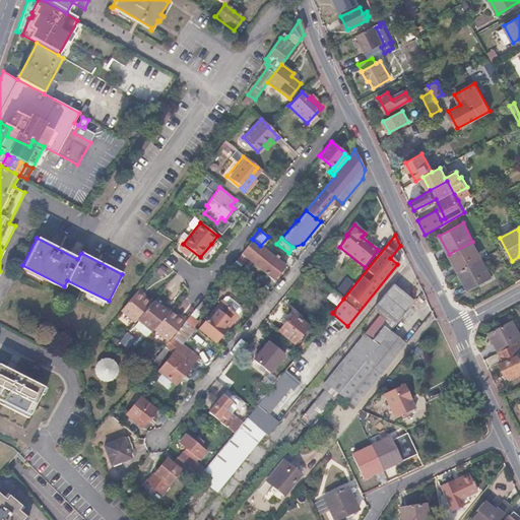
[(260,246),(253,240),(237,260),(241,263),(246,259),(272,280),(284,265),(260,246)]
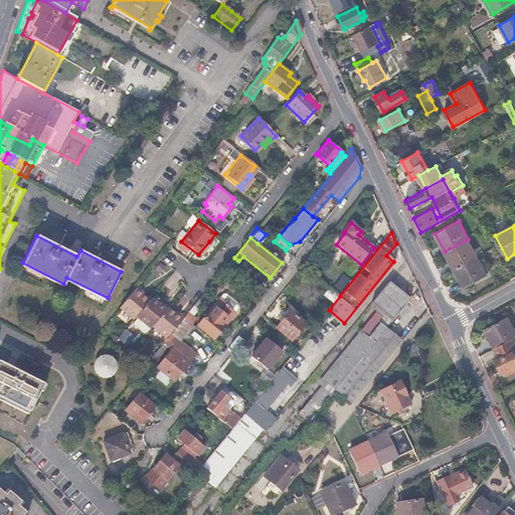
[(445,251),(455,269),(478,256),(468,239),(445,251)]
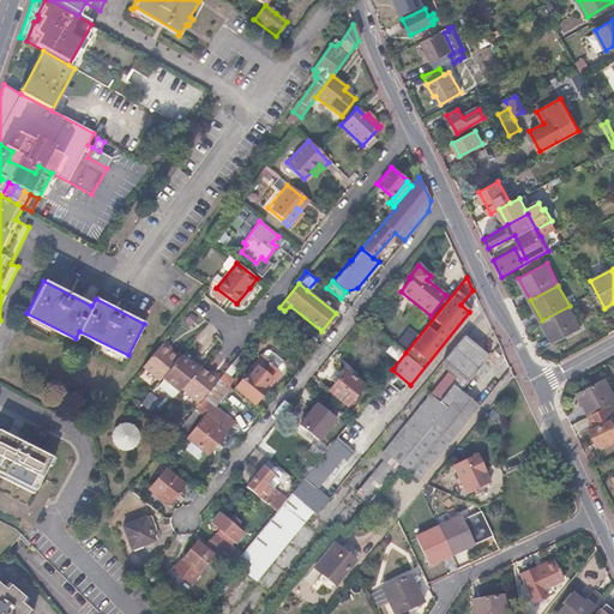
[(253,290),(250,288),(236,304),(240,307),(253,290)]
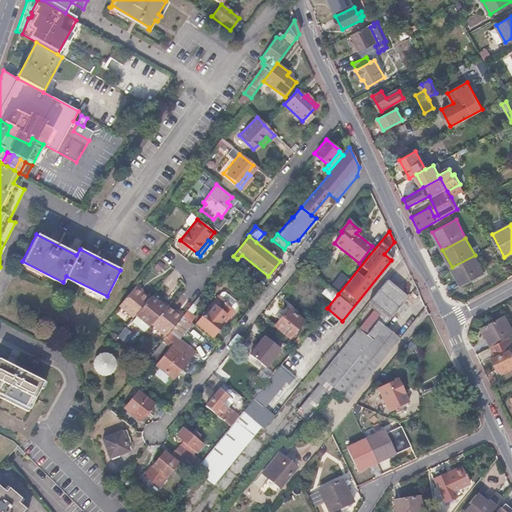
[(475,255),(452,267),(462,285),(484,273),(475,255)]
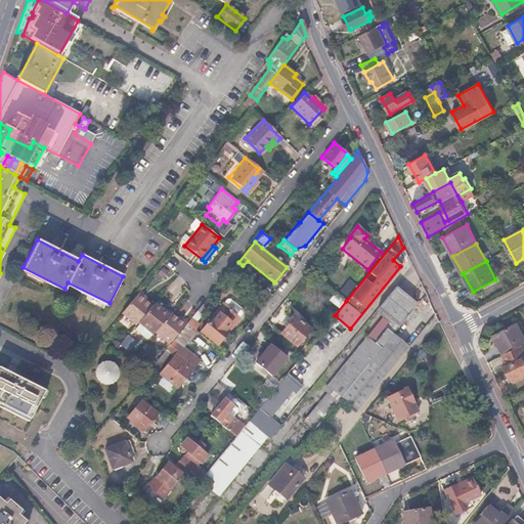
[(394,287),(377,308),(386,315),(391,320),(398,325),(416,305),(394,287)]
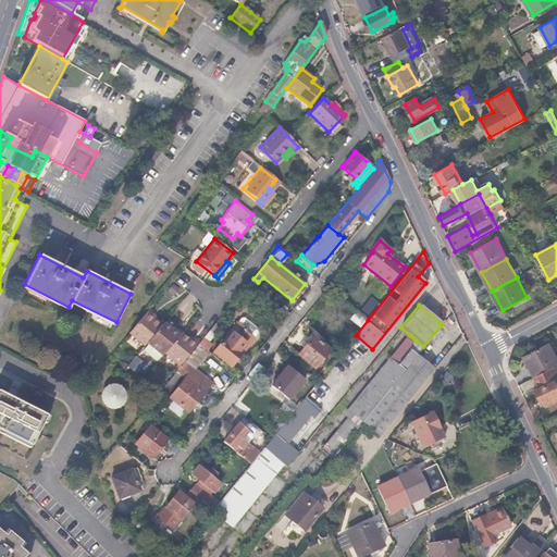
[(150,306),(130,332),(145,345),(147,343),(162,324),(153,317),(150,314),(152,311),(153,309),(150,306)]
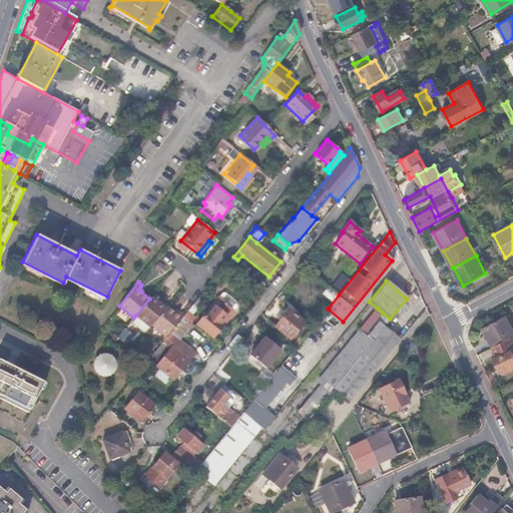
[(221,294),(217,298),(225,304),(224,306),(231,312),(236,306),(236,303),(223,293),(221,294)]
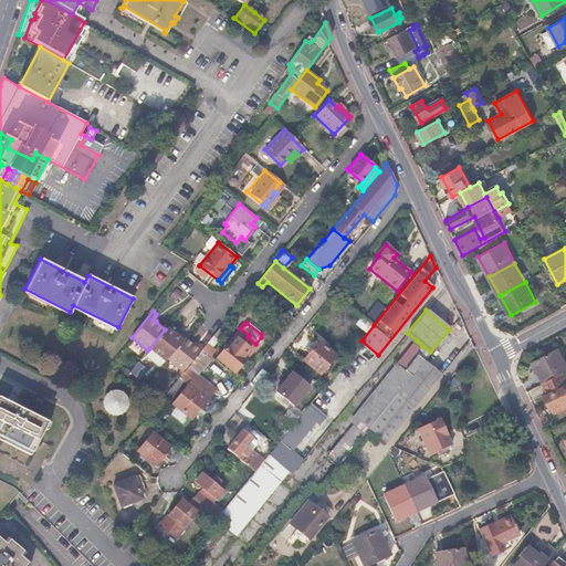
[(149,348),(166,362),(168,359),(186,337),(188,335),(185,333),(182,335),(180,337),(177,334),(167,326),(165,329),(149,348)]
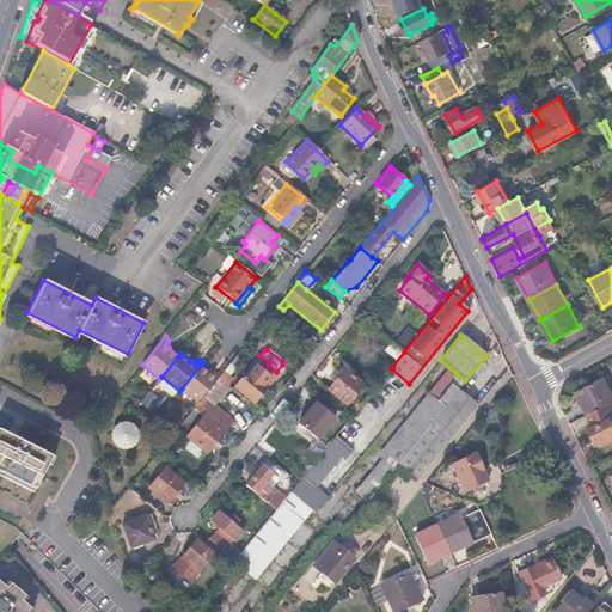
[(259,355),(233,387),(252,403),(277,372),(276,372),(268,365),(269,362),(259,355)]
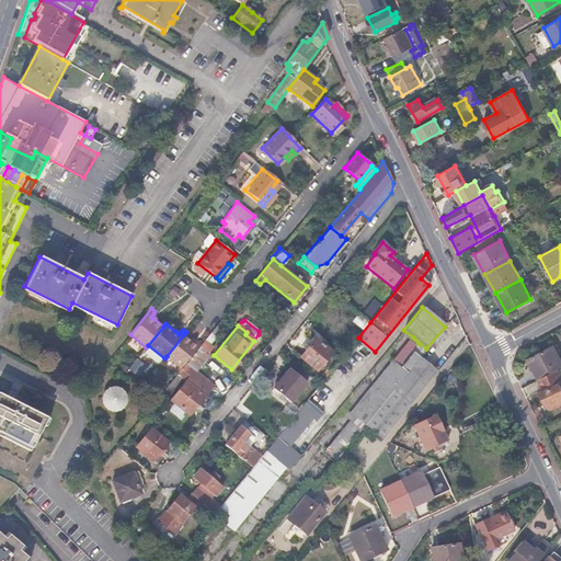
[(210,333),(205,341),(210,345),(216,338),(210,333)]
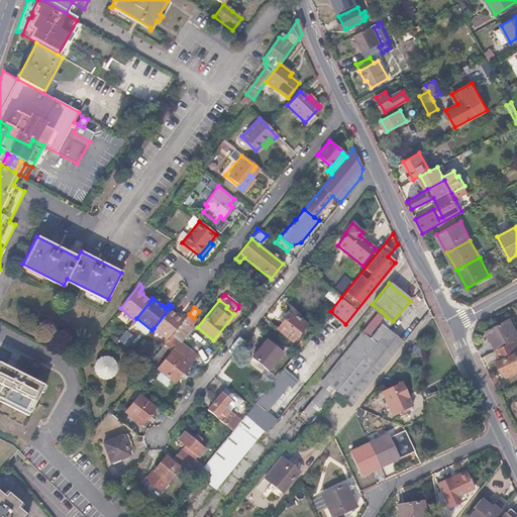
[(172,335),(184,319),(188,315),(185,313),(183,315),(181,317),(178,315),(170,308),(153,328),(168,339),(172,335)]
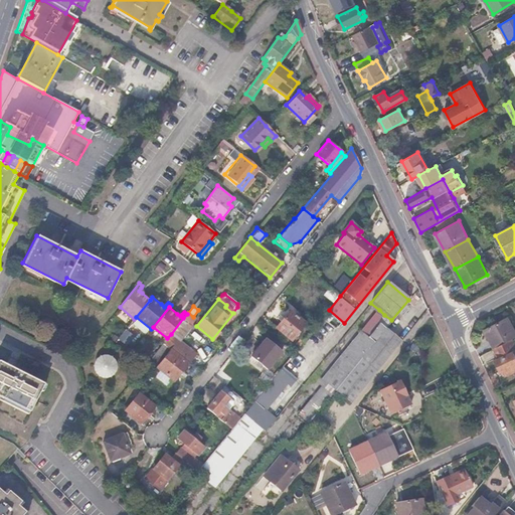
[(379,310),(360,333),(366,337),(378,322),(384,315),(379,310)]
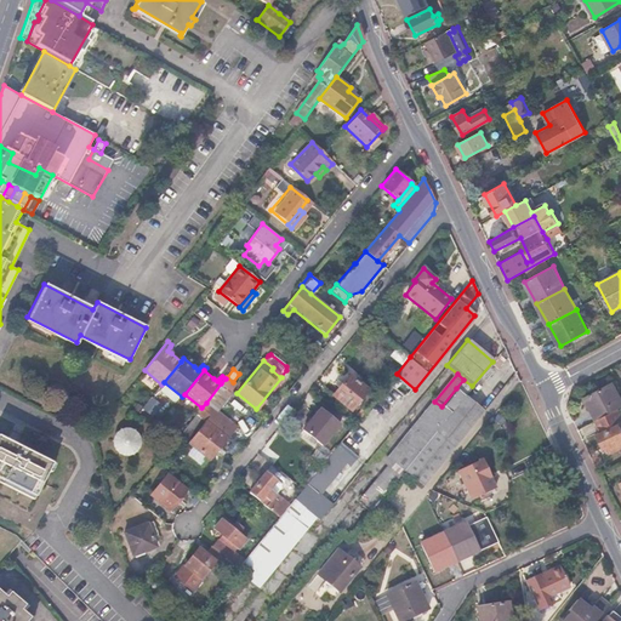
[(351,411),(368,391),(349,375),(332,396),(351,411)]
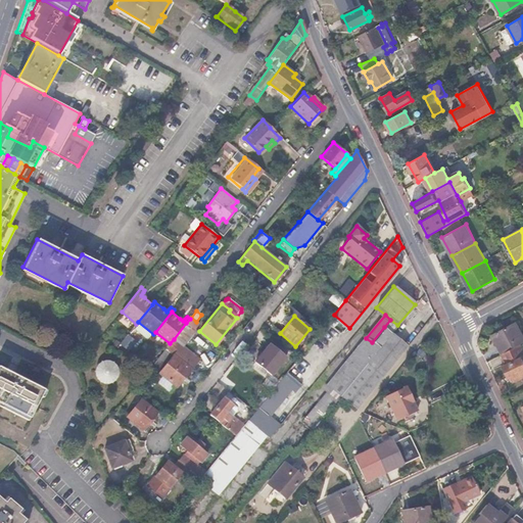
[(196,322),(191,318),(190,319),(186,323),(194,330),(199,324),(196,322)]
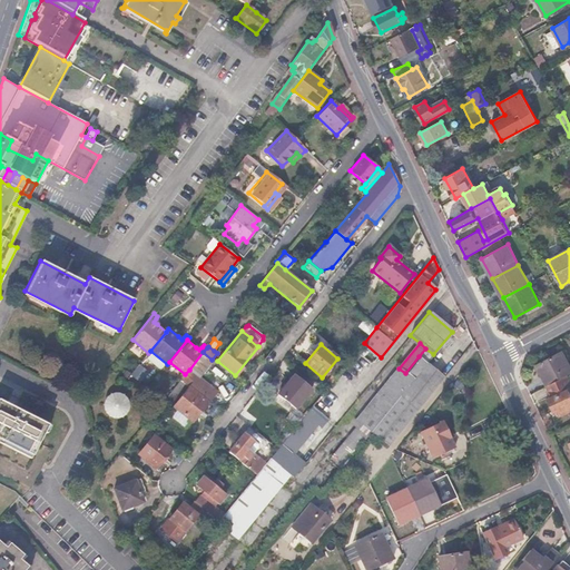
[(537,364),(547,385),(550,384),(569,375),(569,374),(569,367),(562,351),(537,364)]
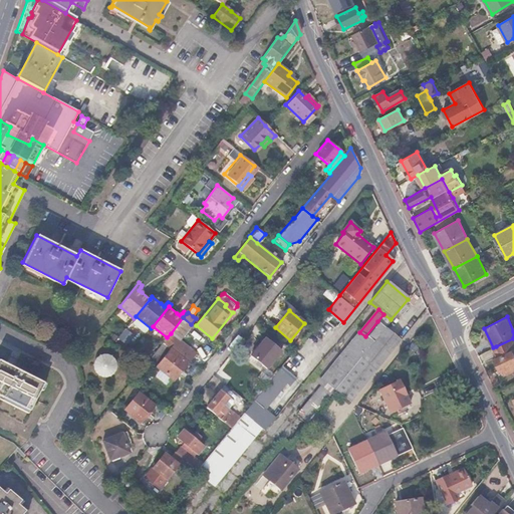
[(183,317),(171,333),(177,338),(181,332),(184,335),(192,325),(191,324),(183,317)]
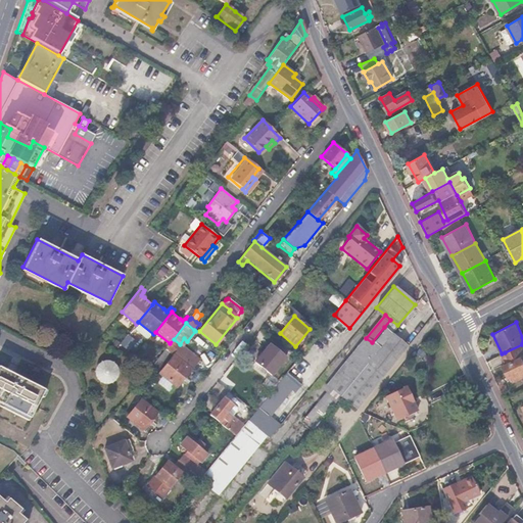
[(372,342),(379,348),(391,333),(384,327),(372,342)]
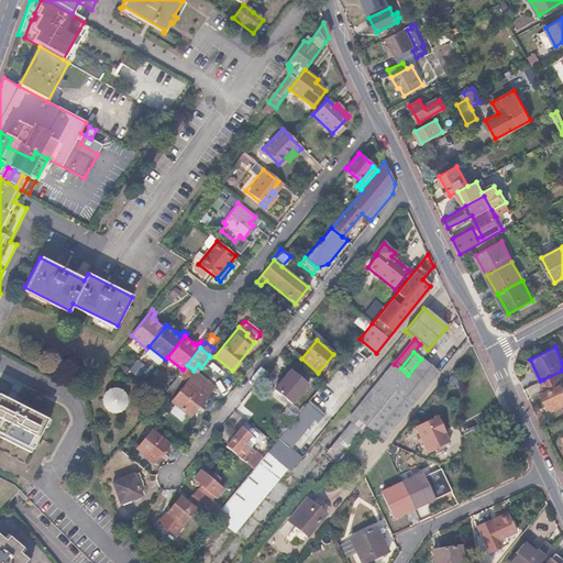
[(408,375),(366,427),(383,440),(439,373),(421,359),(408,375)]
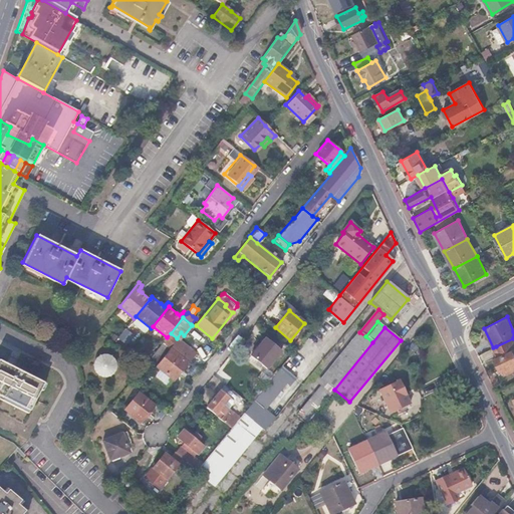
[(327,383),(334,390),(372,342),(365,336),(359,332),(320,378),(327,383)]
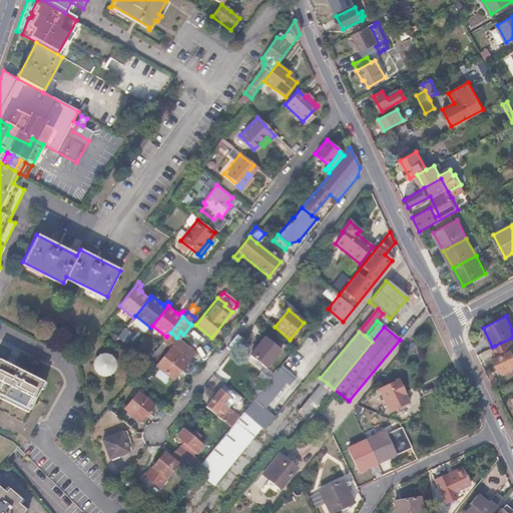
[(162,343),(148,360),(156,366),(170,349),(187,363),(194,353),(176,338),(170,333),(166,337),(162,343)]
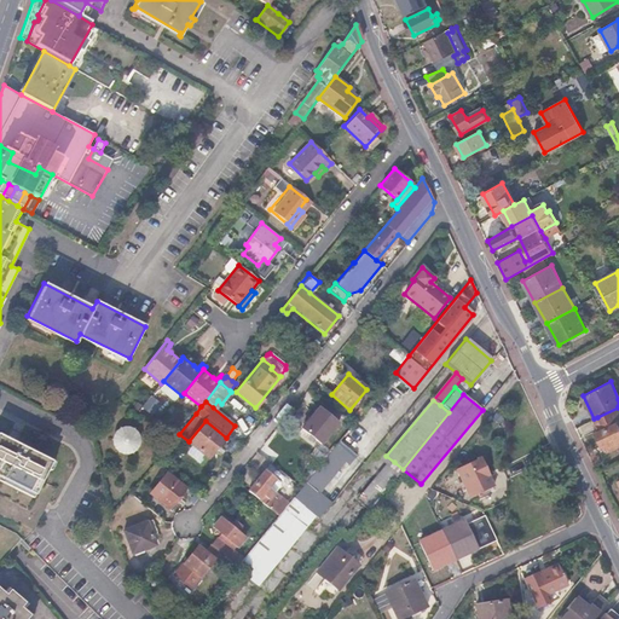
[(322,446),(339,424),(317,406),(299,428),(322,446)]
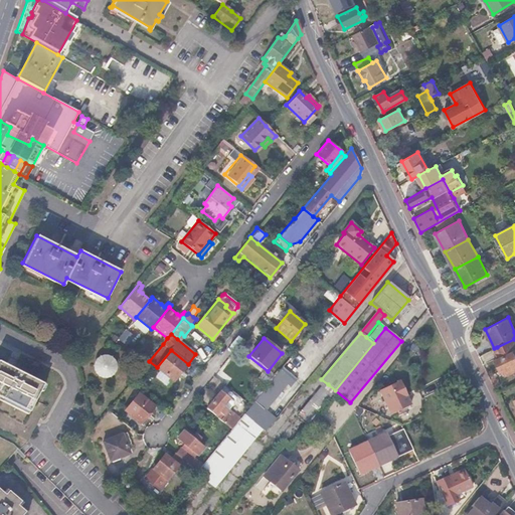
[(505,368),(507,373),(514,369),(514,341),(514,339),(497,347),(502,358),(498,358),(502,369),(505,368)]
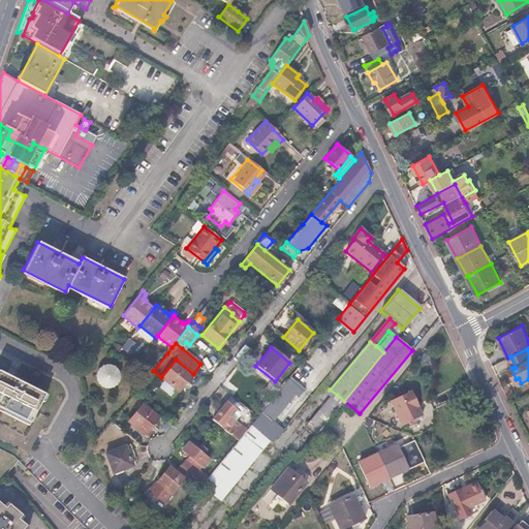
[(294,355),(302,362),(307,356),(299,350),(294,355)]
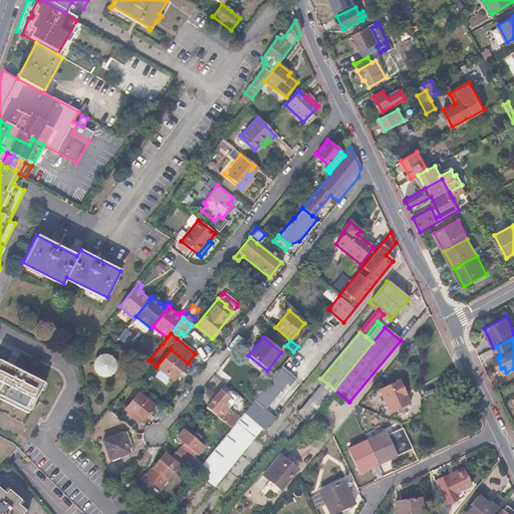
[(171,349),(157,366),(174,380),(188,363),(171,349)]
